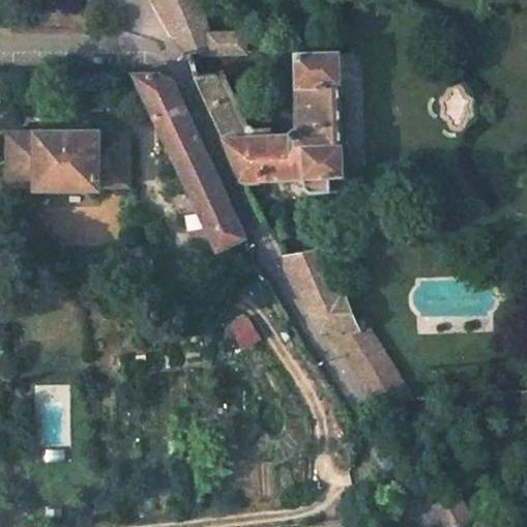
[(151,0),(162,18),(182,54),(239,53),(239,31),(203,31),(195,0),(151,0)]
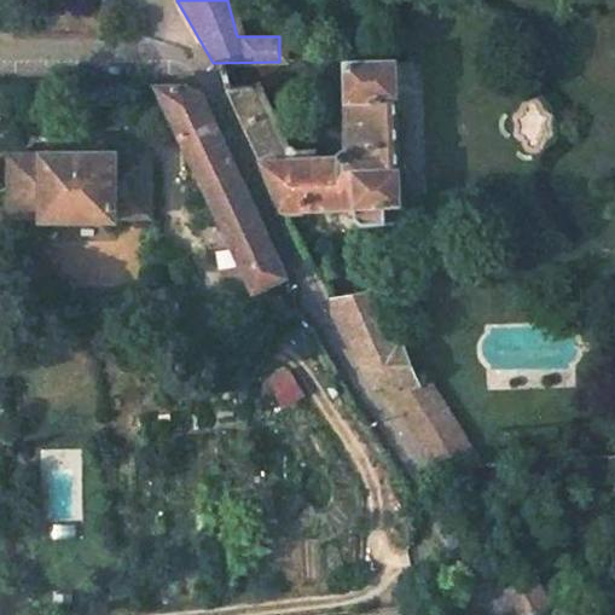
[(245,86),(221,87),(277,209),(352,207),(352,221),(360,226),(398,224),(393,59),(340,61),(343,158),(283,160),(245,86)]
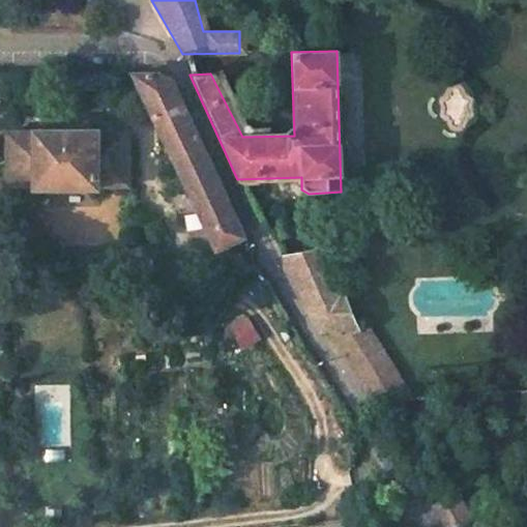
[(137,85),(132,75),(124,74),(117,74),(124,89),(137,85)]
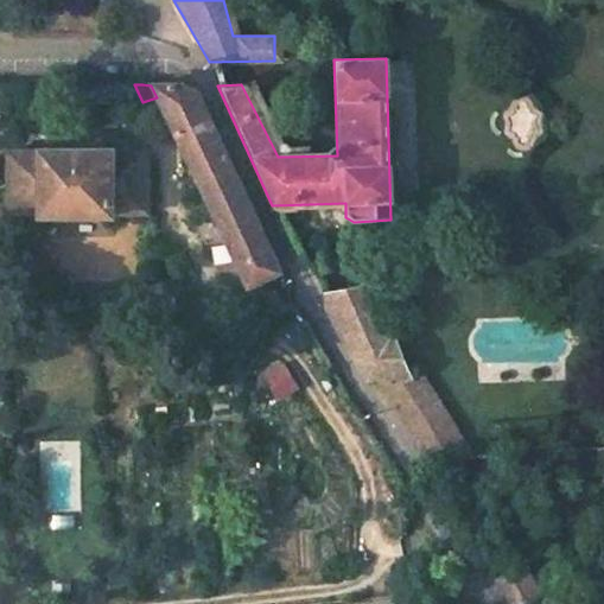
[(157,97),(247,287),(280,272),(273,258),(197,94),(180,86),(151,86),(157,97)]
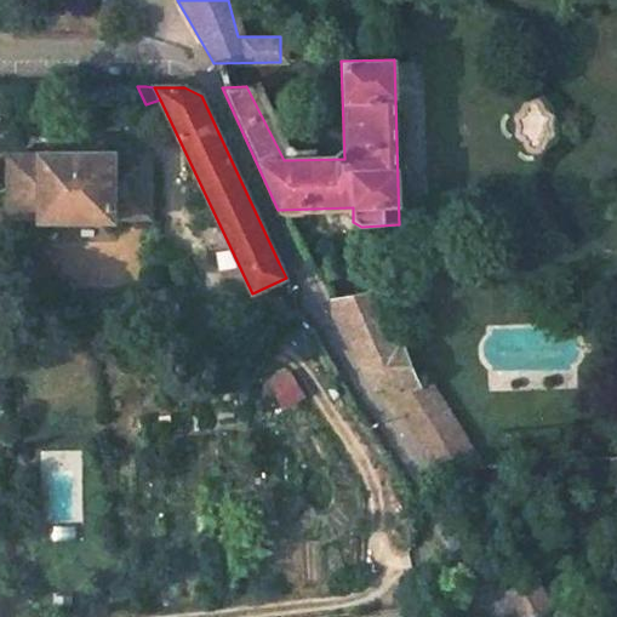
[(39,224),(91,224),(91,220),(112,220),(112,156),(91,156),(91,152),(36,152),(36,158),(3,158),(4,221),(39,221),(39,224)]
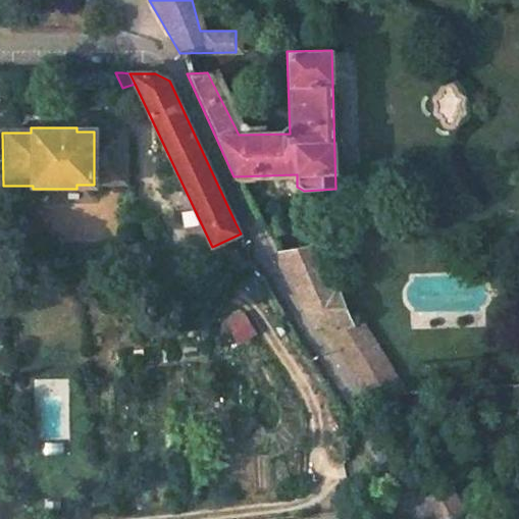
[(349,326),(313,244),(276,253),(275,263),(315,328),(323,328),(330,342),(345,340),(343,328),(350,328),(349,326)]
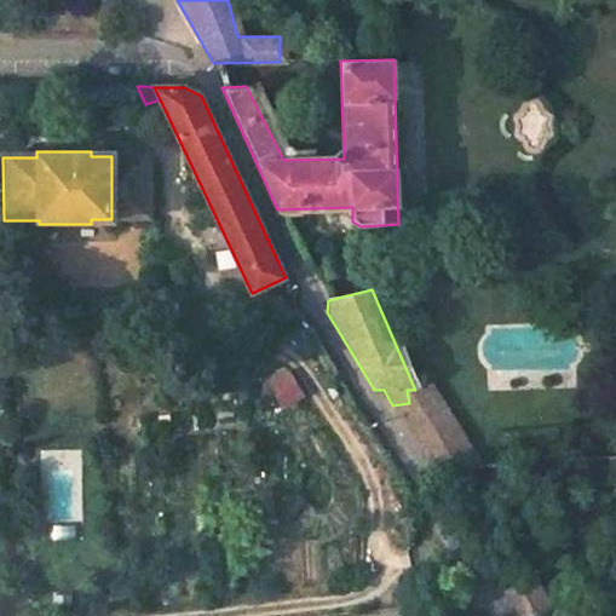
[(530,579),(504,596),(516,615),(531,615),(545,608),(530,579)]
